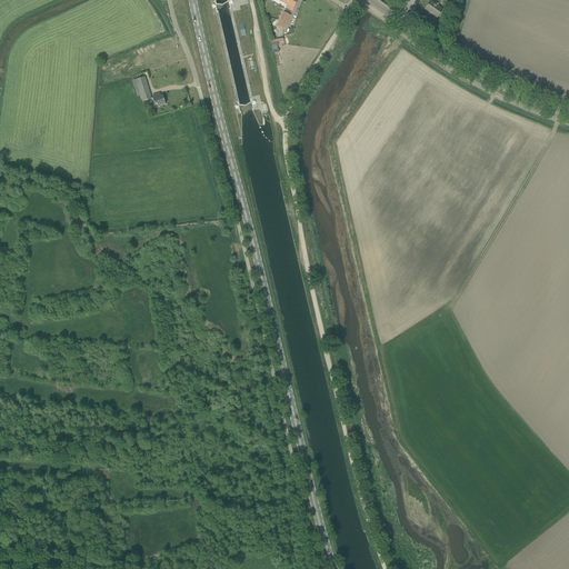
[(292,11),(297,0),(277,0),(287,6),(286,8),(292,11)]
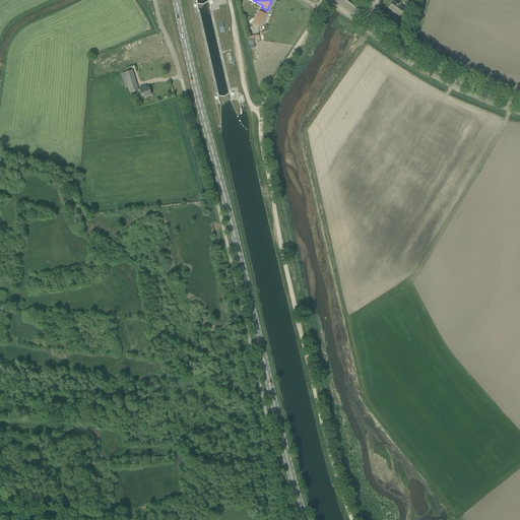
[(404,9),(400,6),(393,1),(388,8),(399,16),(404,9)]
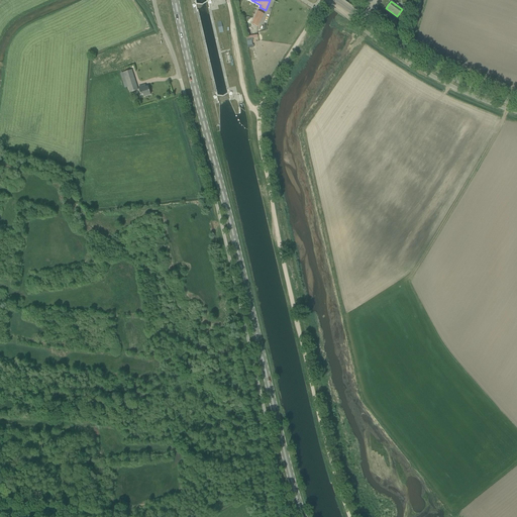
[(251,24),(257,27),(264,14),(257,11),(251,24)]
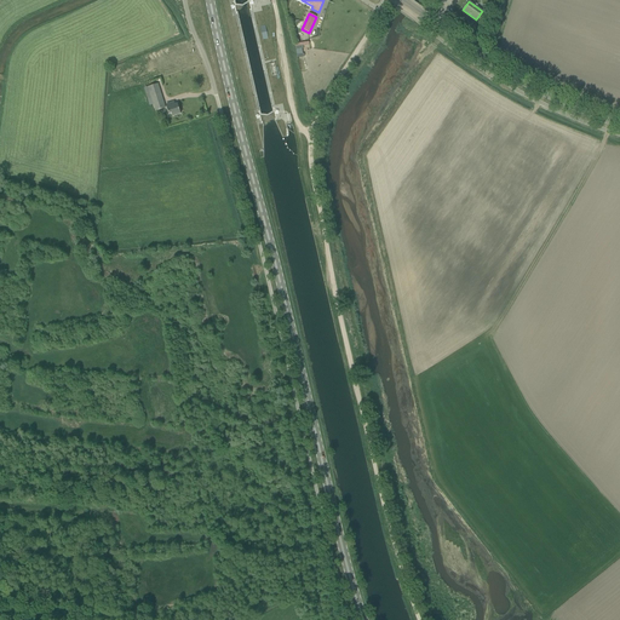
[(147,95),(150,93),(155,110),(165,108),(158,85),(148,87),(144,89),(147,95)]
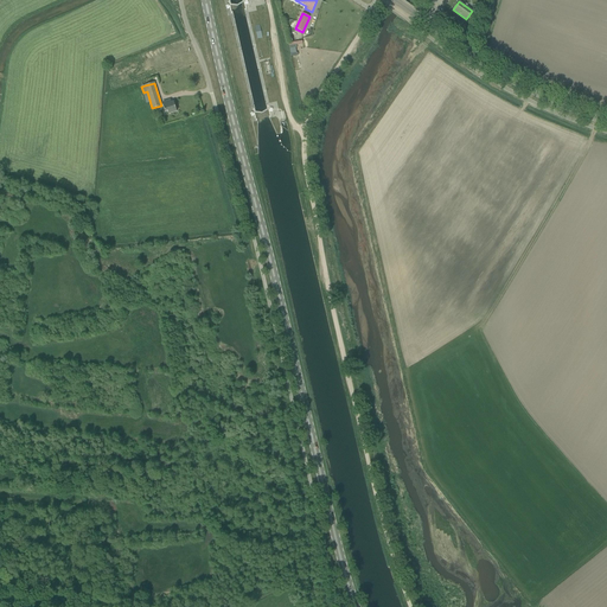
[(168,114),(177,112),(173,102),(171,103),(171,100),(166,101),(166,103),(163,104),(165,112),(167,110),(168,114)]
